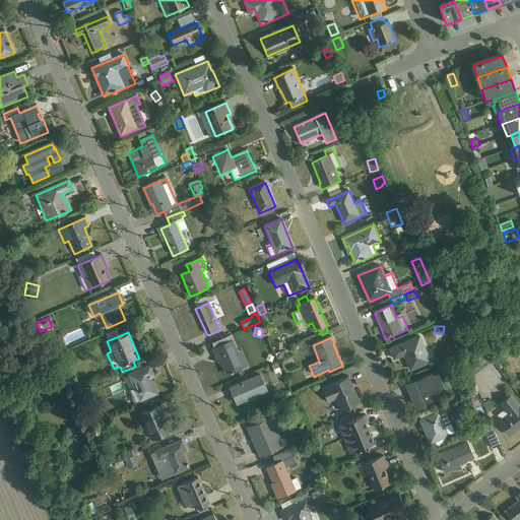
[(411,371),(432,362),(420,337),(390,350),(394,361),(404,355),(411,371)]
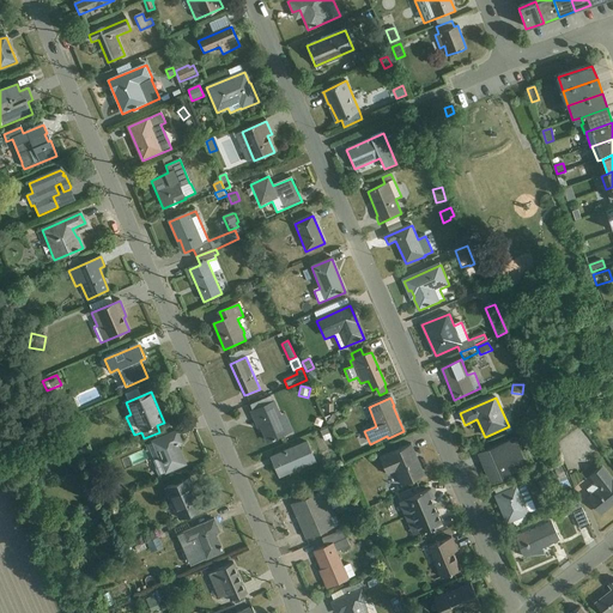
[(273,442),(292,432),(285,414),(280,416),(275,402),(252,413),(259,429),(261,428),(267,443),(272,441),(273,442)]
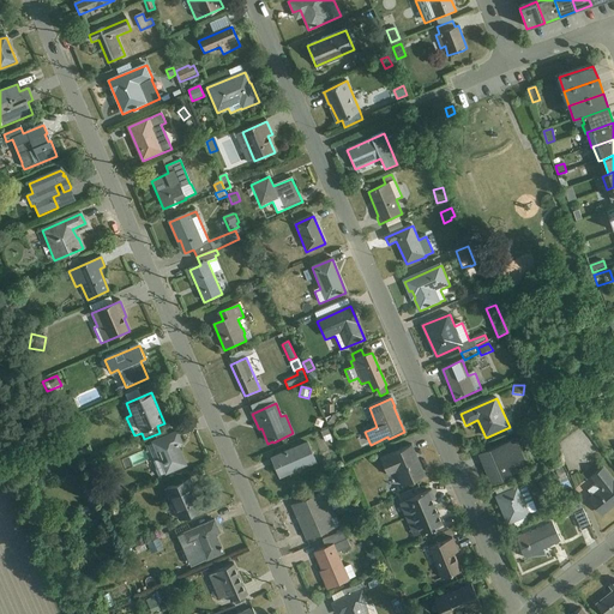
[(73,404),(64,408),(67,419),(77,414),(73,404)]
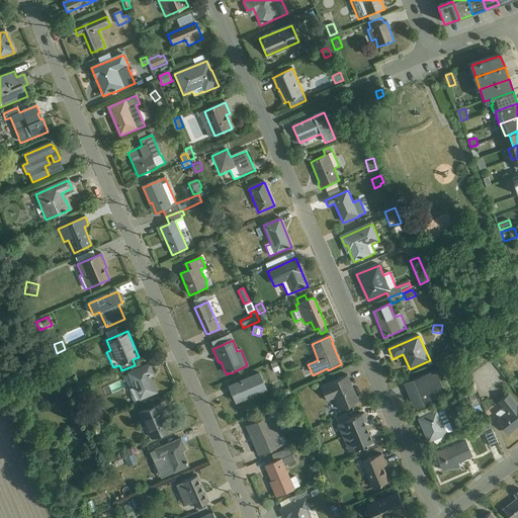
[(278,352),(274,354),(276,358),(280,362),(285,355),(281,351),(279,354),(278,352)]
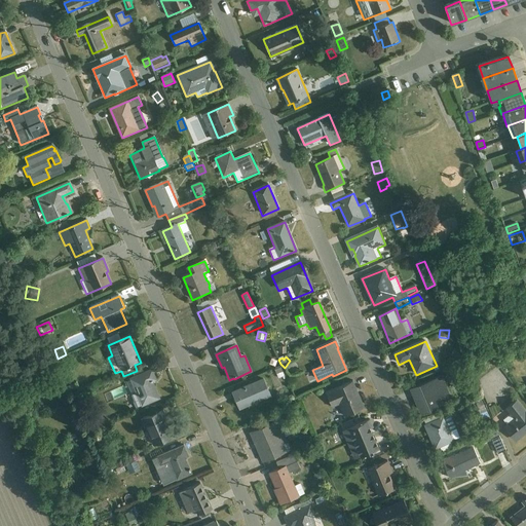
[(460,365),(463,372),(471,369),(466,362),(460,365)]
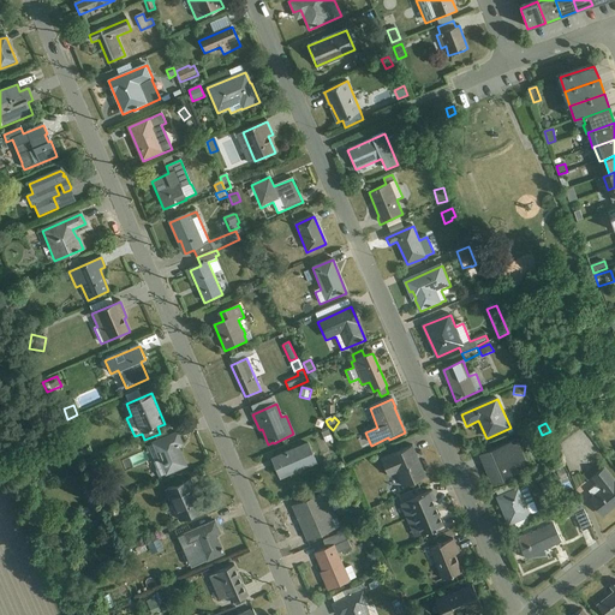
[(321,431),(326,445),(333,441),(328,429),(321,431)]
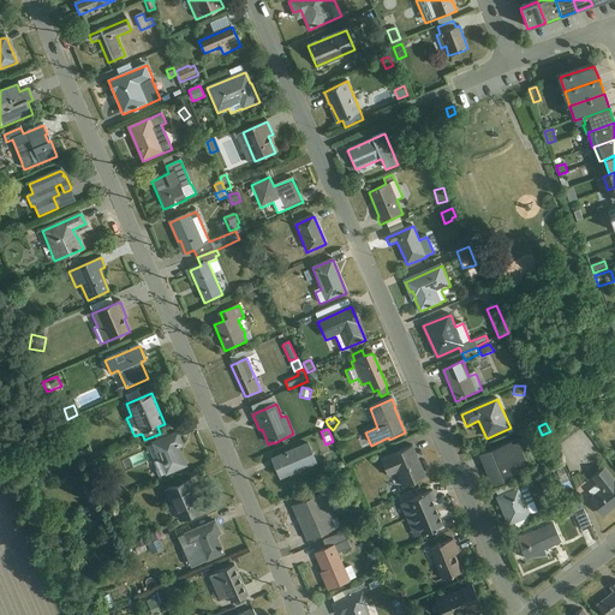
[(183,445),(178,434),(151,446),(153,446),(148,447),(154,463),(154,464),(156,470),(155,471),(159,478),(186,467),(178,448),(179,447),(183,445)]
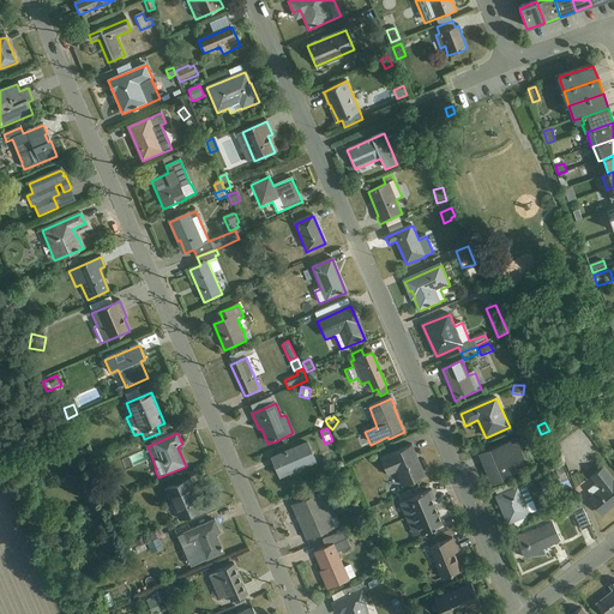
[(518,441),(518,440),(480,456),(492,486),(504,480),(504,479),(529,468),(529,465),(534,463),(529,452),(524,453),(522,449),(527,446),(524,439),(518,441)]
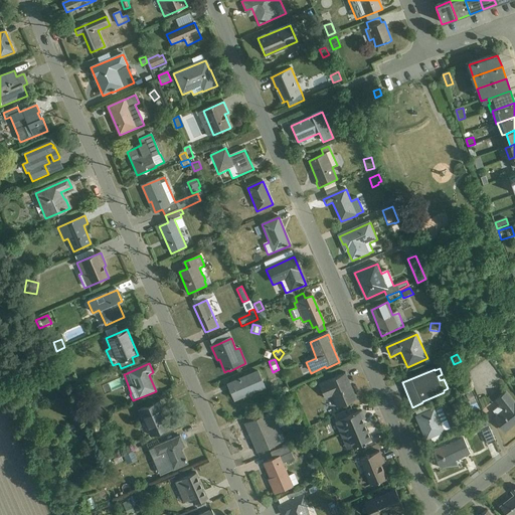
[(266,388),(259,373),(228,386),(234,401),(266,388)]
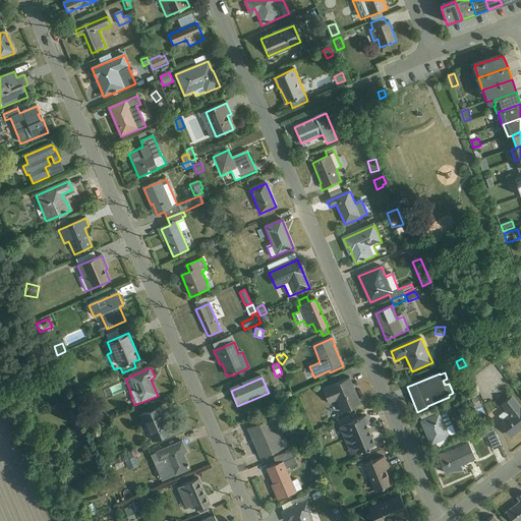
[(341,413),(361,405),(349,379),(323,390),(329,405),(336,402),(341,413)]
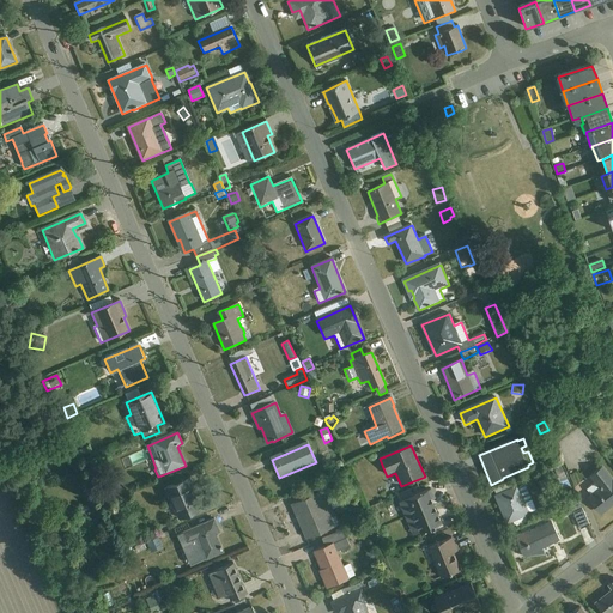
[(76,454),(79,461),(89,456),(86,449),(76,454)]
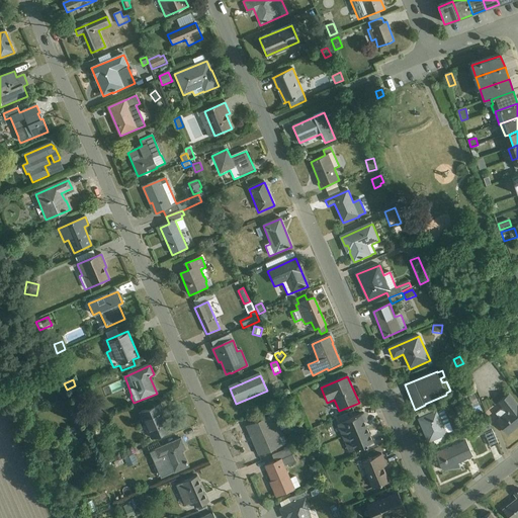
[(467,394),(478,418),(484,415),(473,392),(467,394)]
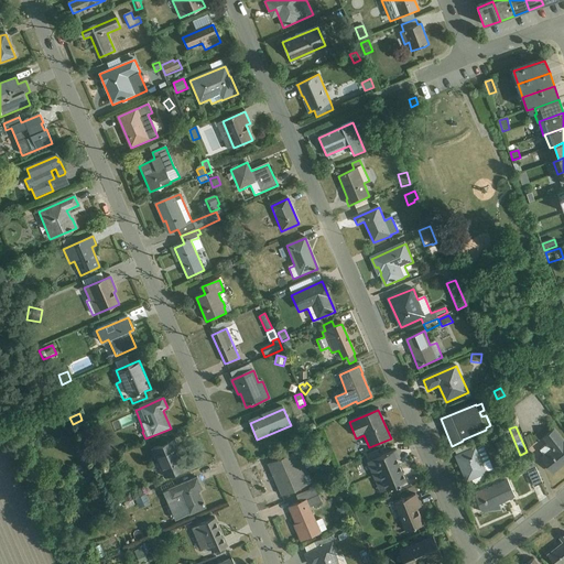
[(553,474),(563,464),(563,443),(554,431),(542,438),(548,445),(540,451),(543,456),(541,458),(553,474)]
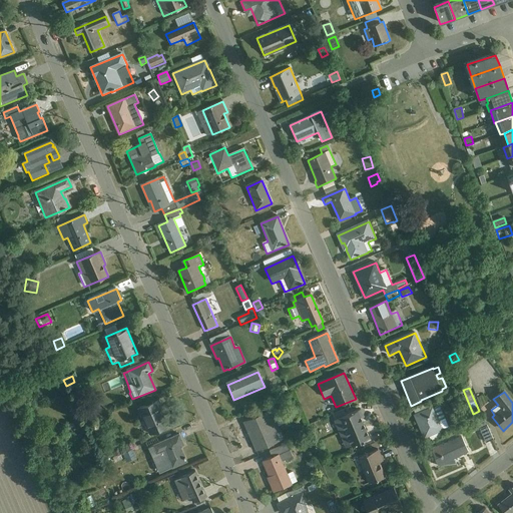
[(149,436),(167,428),(160,409),(162,408),(159,401),(138,410),(149,436)]
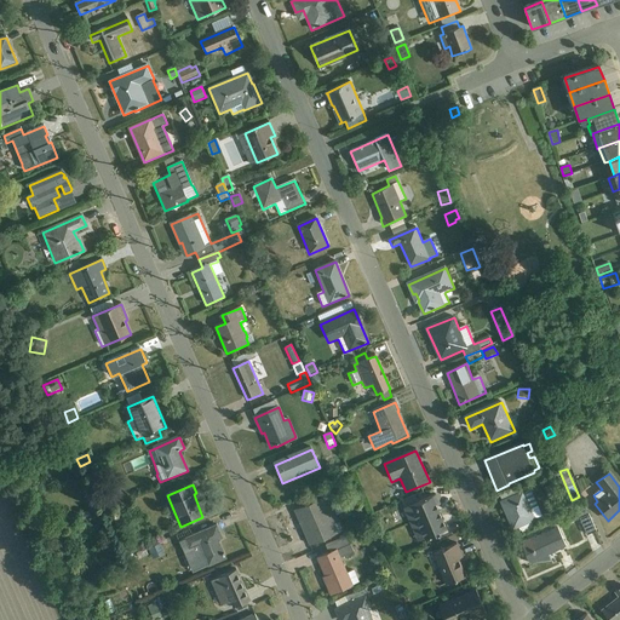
[(310,546),(343,532),(337,516),(343,514),(338,500),(332,503),(328,497),(327,497),(325,491),(313,495),(315,501),(294,511),(310,546)]
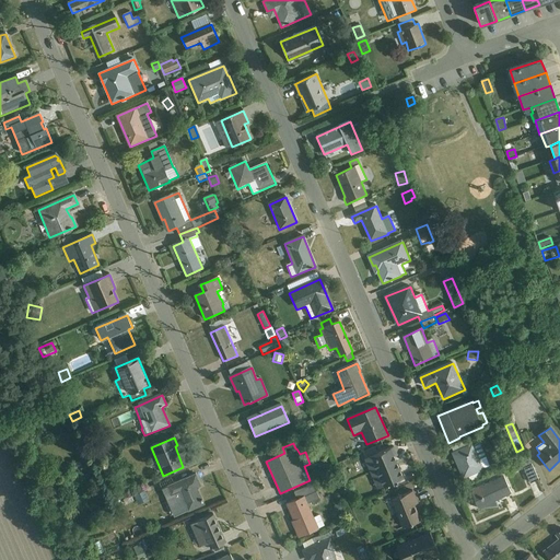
[(464,478),(490,467),(480,443),(453,454),(464,478)]
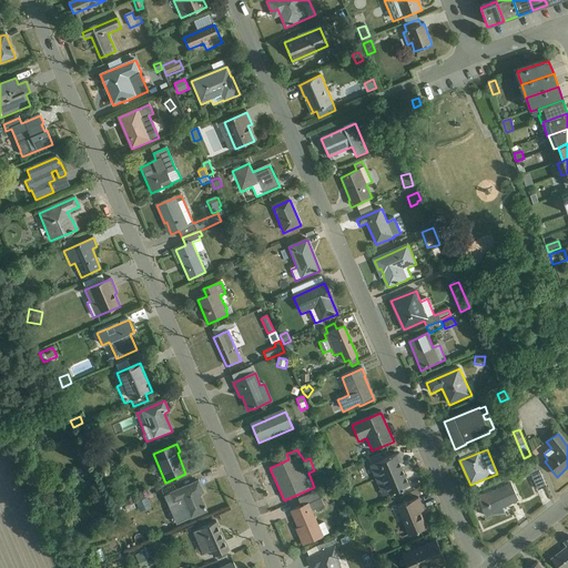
[(383,497),(409,486),(401,465),(403,463),(399,454),(369,467),(383,497)]
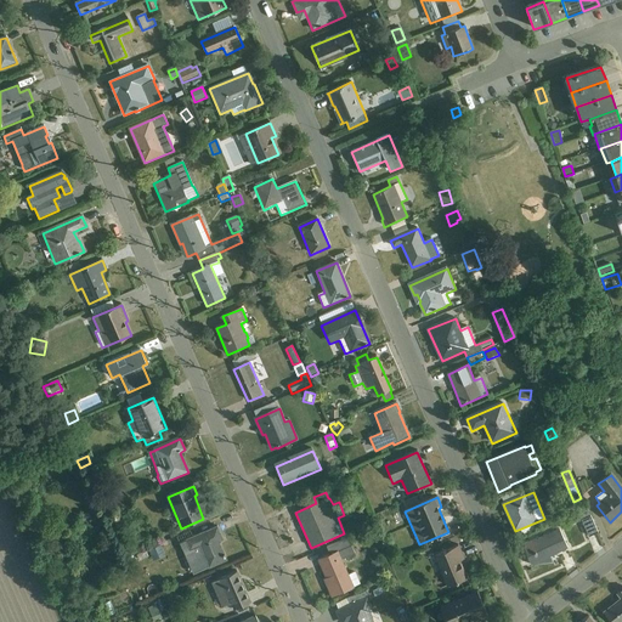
[(578,515),(589,538),(599,533),(588,510),(578,515)]
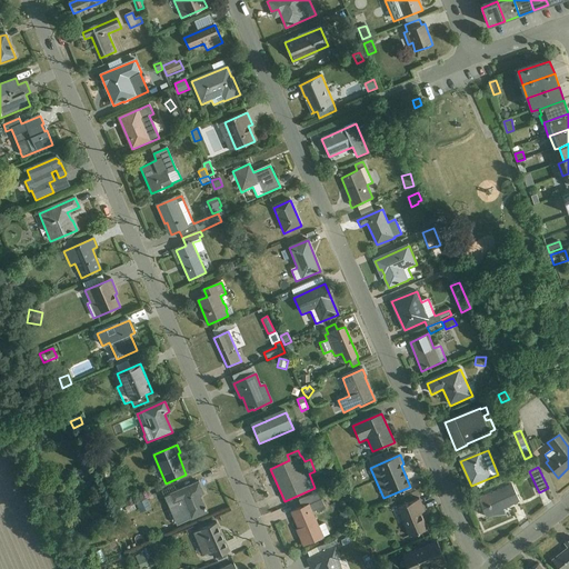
[(205,495),(199,483),(169,496),(173,505),(169,506),(177,526),(190,520),(191,520),(208,513),(200,497),(205,495)]
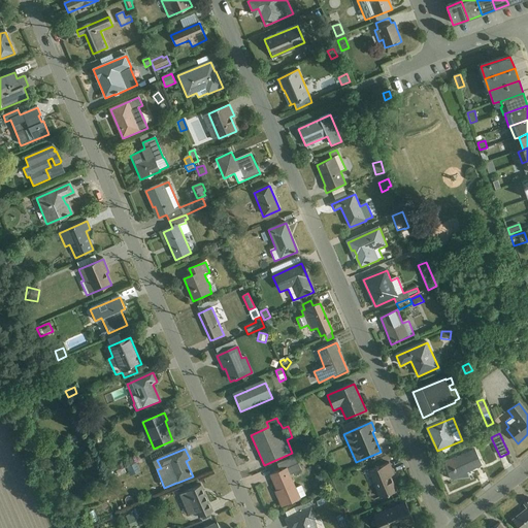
[(482,465),(475,451),(444,464),(451,479),(469,476),(469,471),(482,465)]
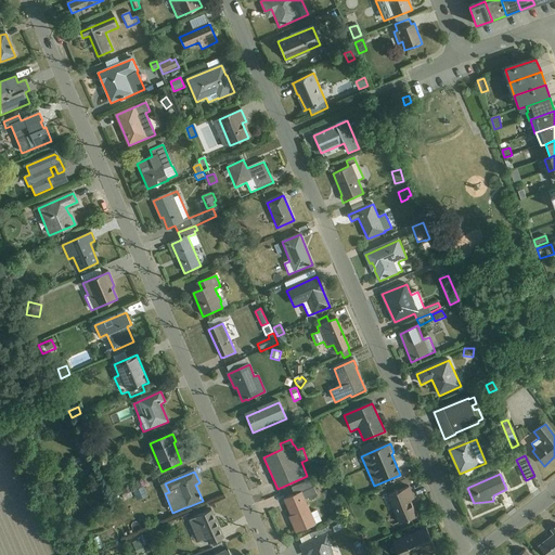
[(296,533),(315,525),(306,500),(317,495),(314,488),(311,481),(292,490),(295,495),(285,501),(294,521),(292,523),(296,533)]
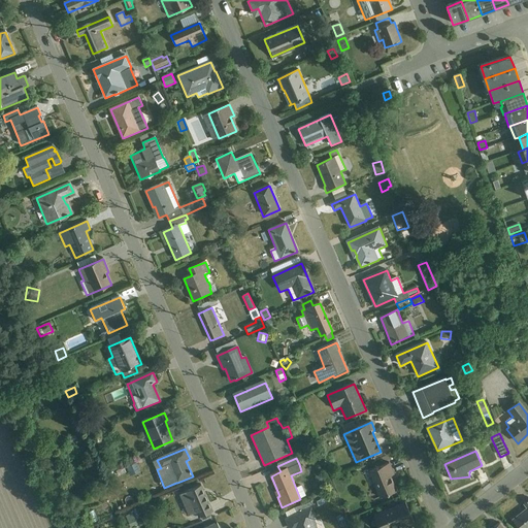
[(380,497),(396,490),(390,476),(394,475),(389,464),(368,472),(380,497)]
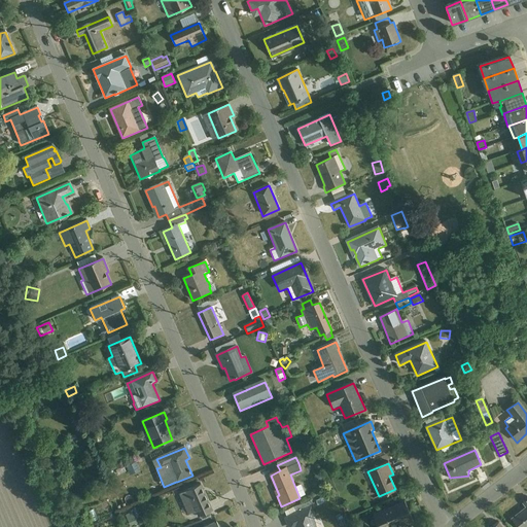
[(140,472),(136,464),(127,468),(130,478),(140,472)]
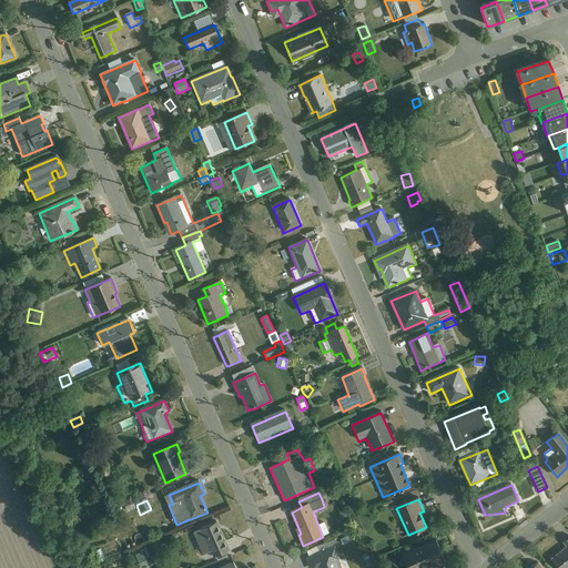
[(285,508),(275,511),(277,519),(287,516),(285,508)]
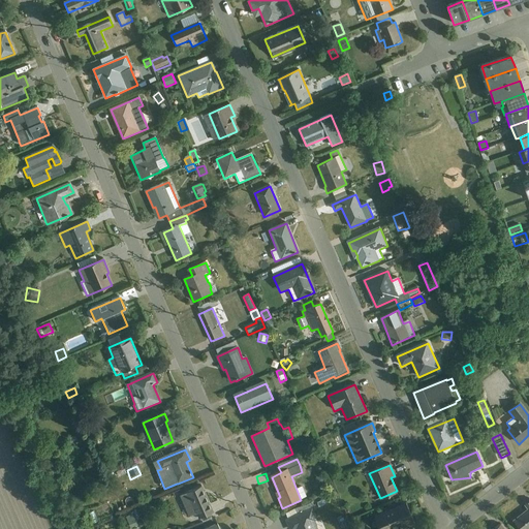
[(199,520),(213,514),(201,487),(180,496),(189,518),(190,517),(192,520),(198,517),(199,520)]
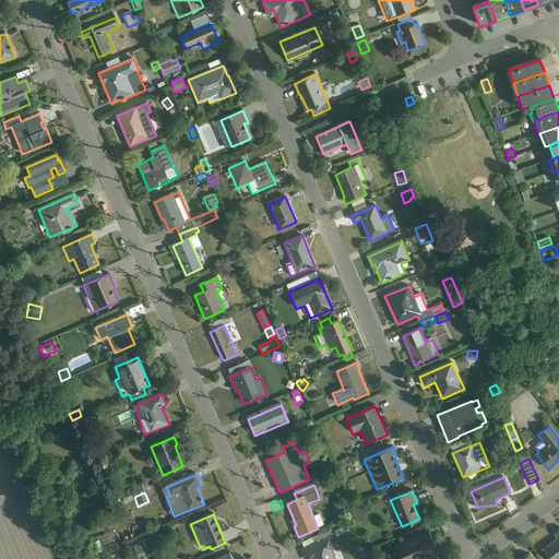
[(550,558),(558,558),(558,528),(555,533),(558,537),(543,549),(550,558)]
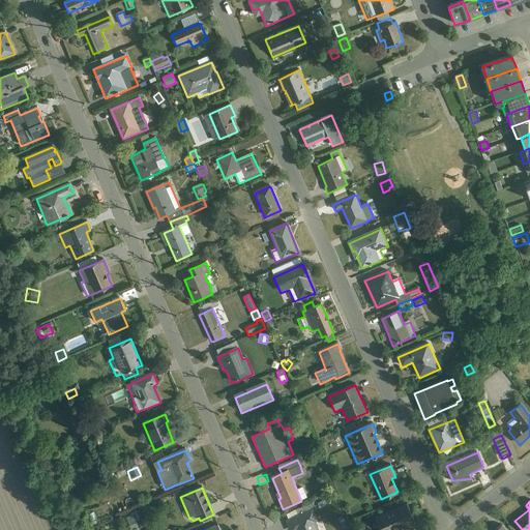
[(318,520),(314,510),(318,508),(316,502),(296,510),(298,516),(288,521),(292,529),(296,529),(319,529),(315,521),(318,520)]
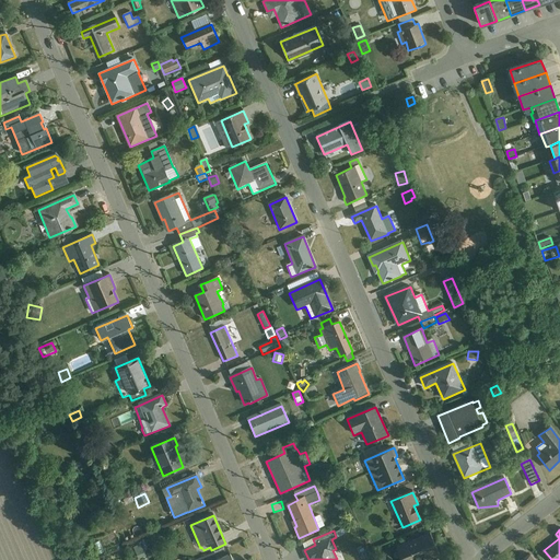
[(424,559),(426,559),(440,555),(430,532),(396,547),(401,559),(411,559),(422,556),(424,559)]
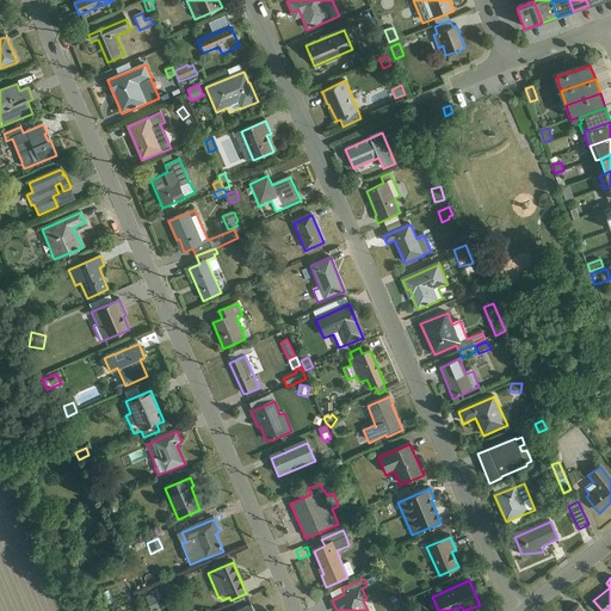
[(154,596),(146,598),(150,610),(153,610),(160,609),(154,596)]
